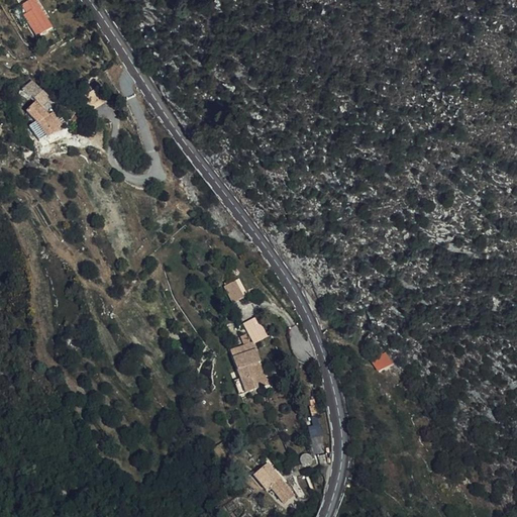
[(36,24),(41,19),(35,12),(30,16),(36,24)]
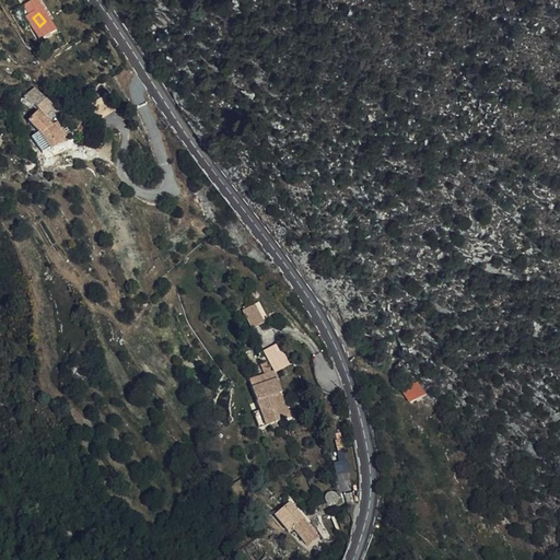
[(105,95),(89,103),(96,120),(113,112),(105,95)]
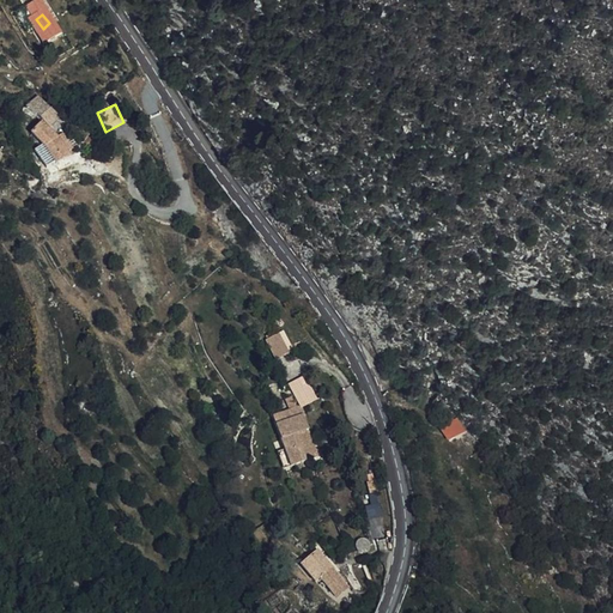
[(29,115),(38,123),(47,114),(38,105),(29,115)]
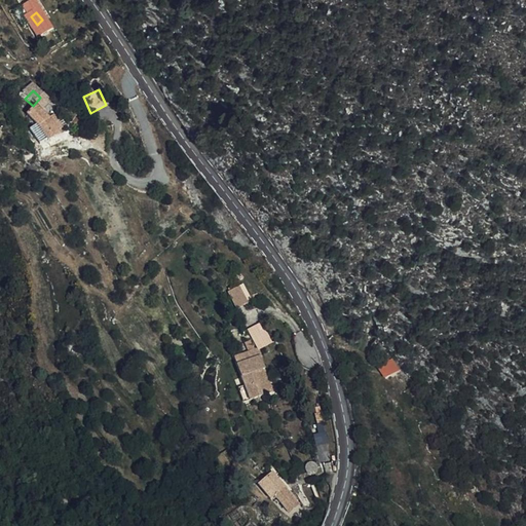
[(43,100),(40,98),(33,106),(39,110),(38,111),(42,116),(52,106),(44,99),(43,100)]
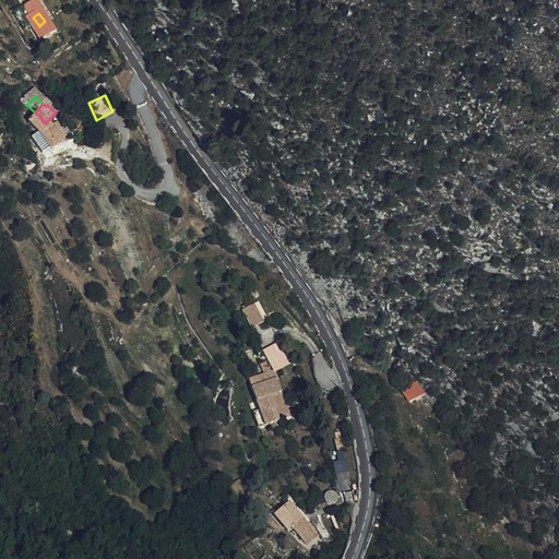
[(28,129),(42,145),(54,135),(45,123),(40,118),(28,129)]
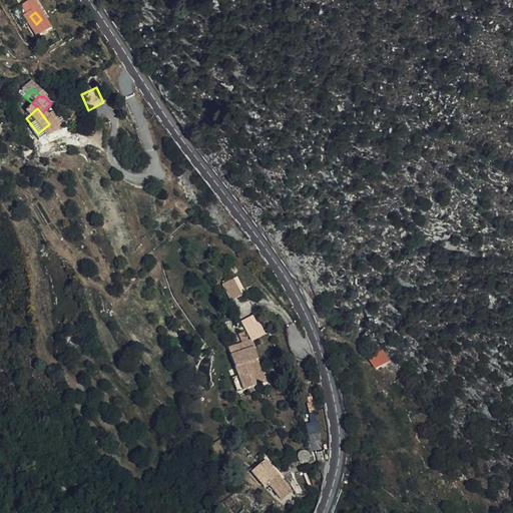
[(60,139),(49,124),(38,133),(49,147),(60,139)]
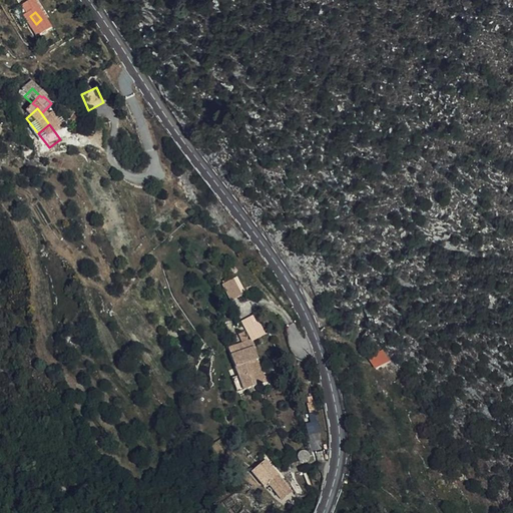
[(49,147),(38,133),(32,138),(42,151),(49,147)]
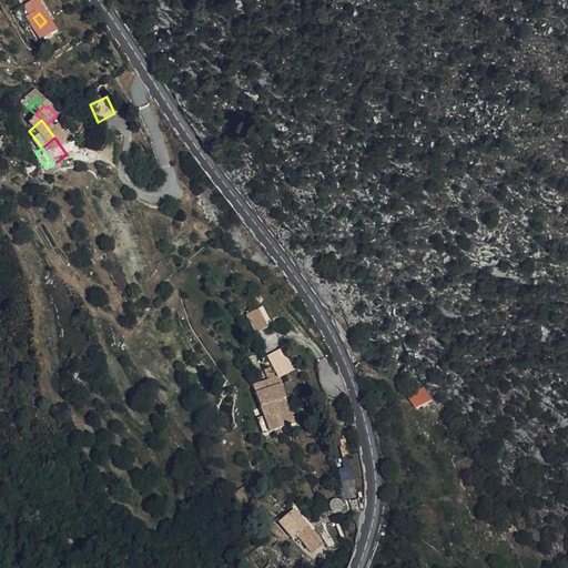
[(270,327),(261,308),(257,311),(267,328),(270,327)]
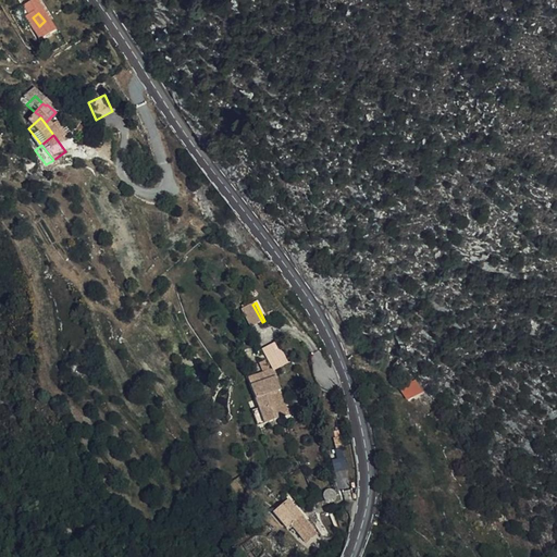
[(262,322),(252,305),(244,308),(251,326),(262,322)]
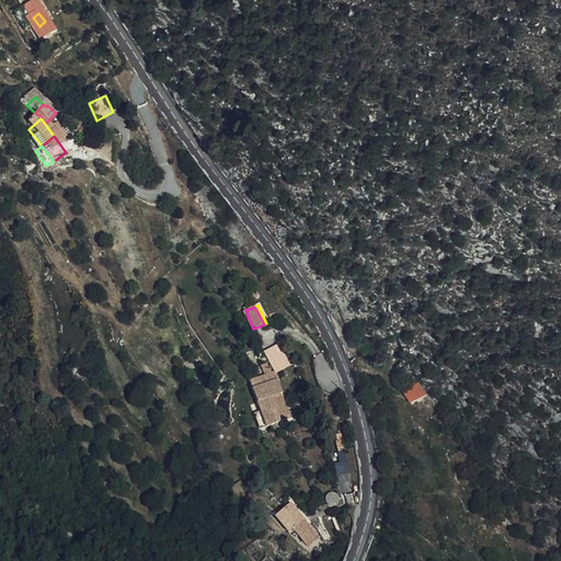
[(279,343),(264,351),(275,373),(290,366),(279,343)]
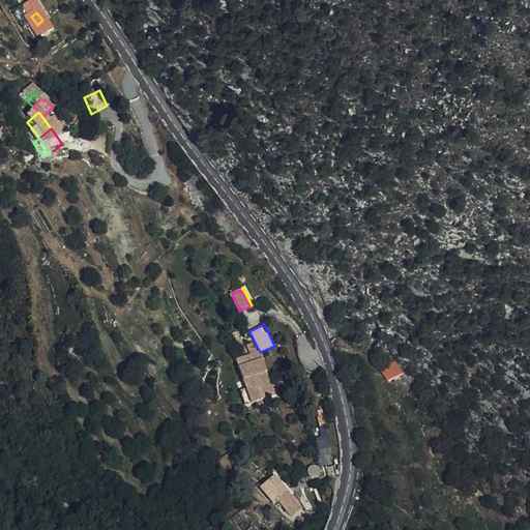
[(247,360),(242,361),(241,357),(236,358),(240,363),(245,406),(273,398),(271,389),(265,390),(263,384),(269,382),(262,359),(248,363),(247,360)]
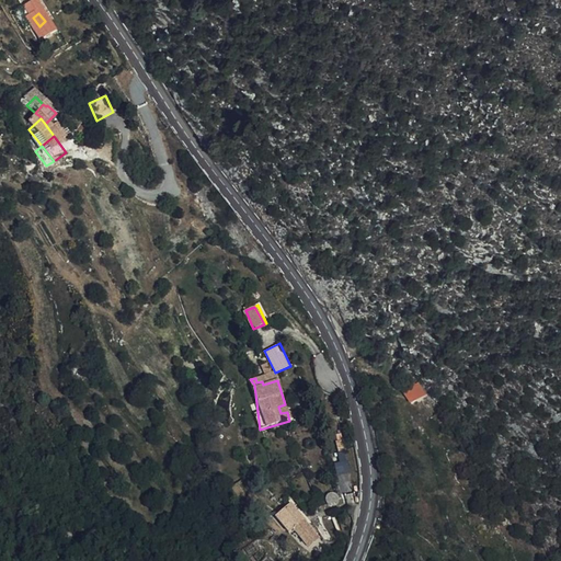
[(250,379),(244,381),(260,430),(254,385),(250,379)]
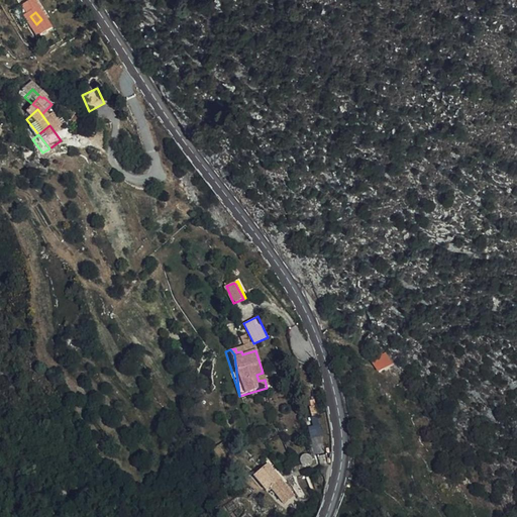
[(379,371),(392,359),(384,351),(372,359),(379,371)]
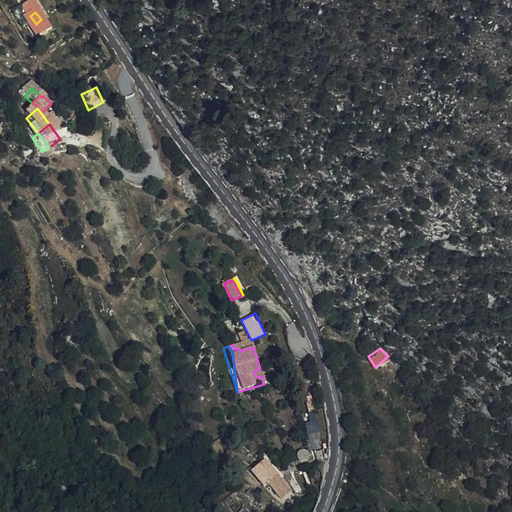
[(309,409),(316,407),(315,398),(307,399),(309,409)]
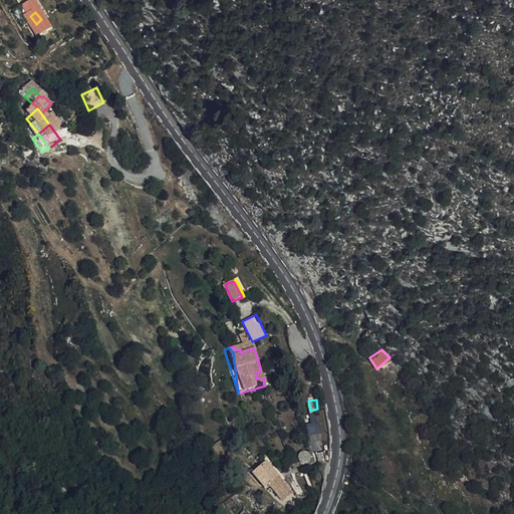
[(276,476),(280,473),(267,459),(260,465),(270,477),(280,484),(282,482),(276,476)]
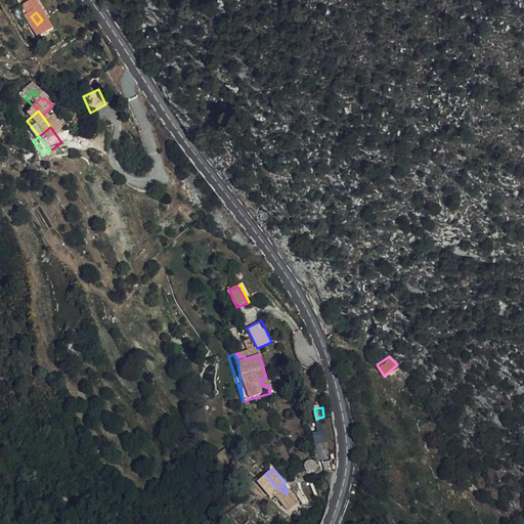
[(275,490),(281,497),(286,493),(275,486),(265,474),(258,480),(271,494),(275,490)]
